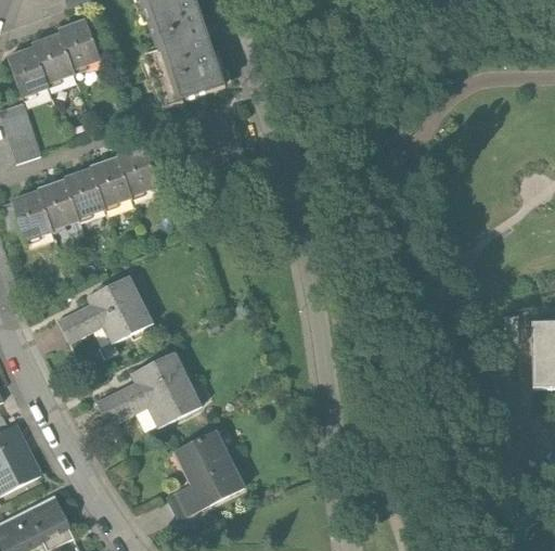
[(226,87),(196,0),(165,0),(143,8),(158,53),(146,56),(163,107),(226,87)]
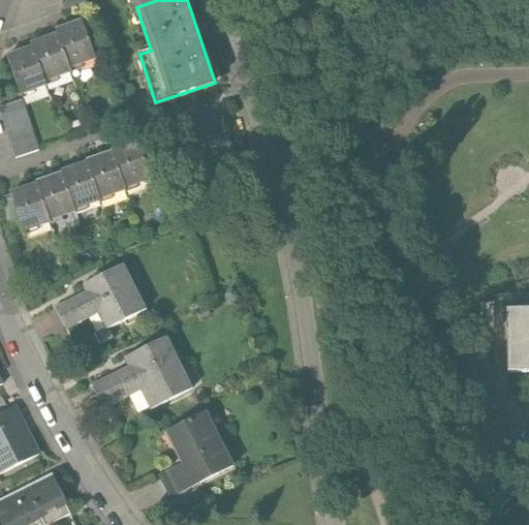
[(55,27),(57,31),(69,66),(96,57),(81,18),(55,27)]
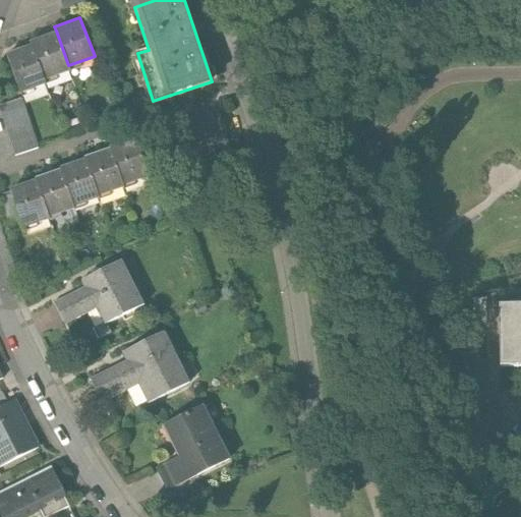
[(30,40),(31,43),(44,78),(70,69),(68,65),(56,31),(30,40)]
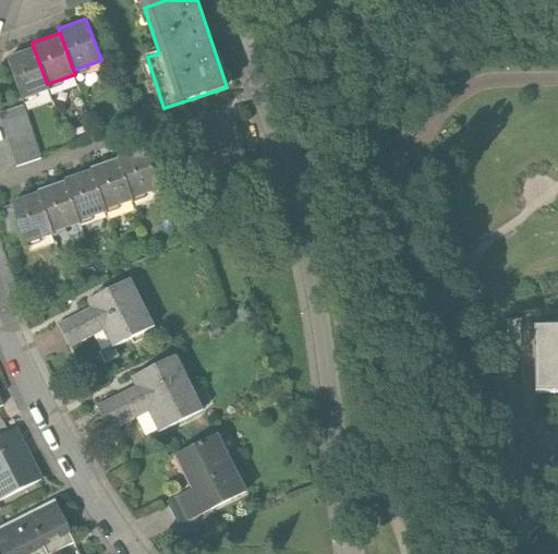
[(33,46),(7,56),(22,97),(48,88),(47,84),(33,46)]
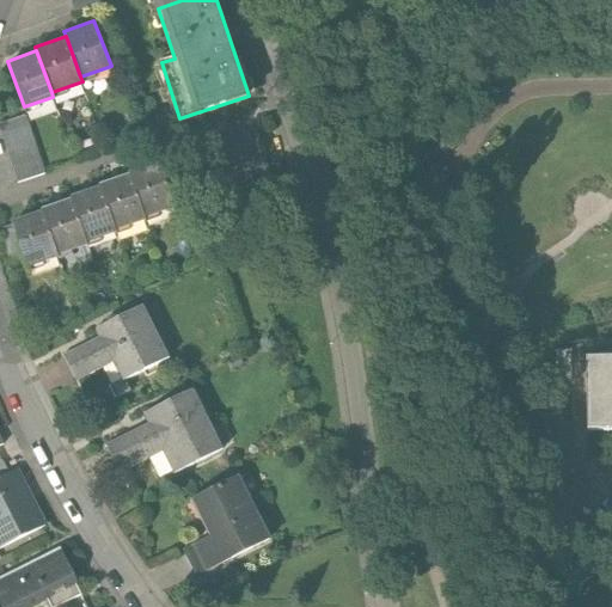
[(0,121),(0,132),(17,181),(43,172),(24,114),(0,121)]
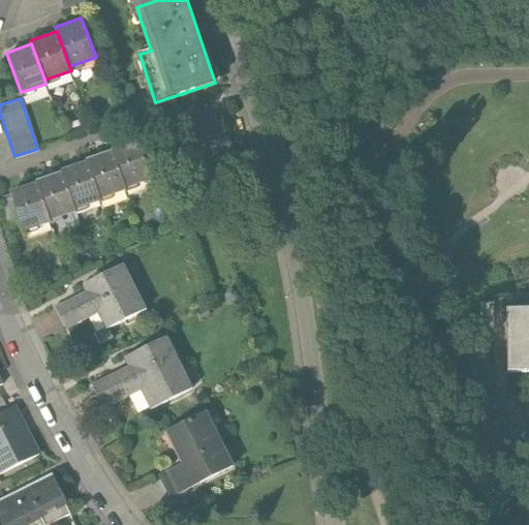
[(112,145),(113,148),(125,185),(151,176),(137,136),(112,145)]
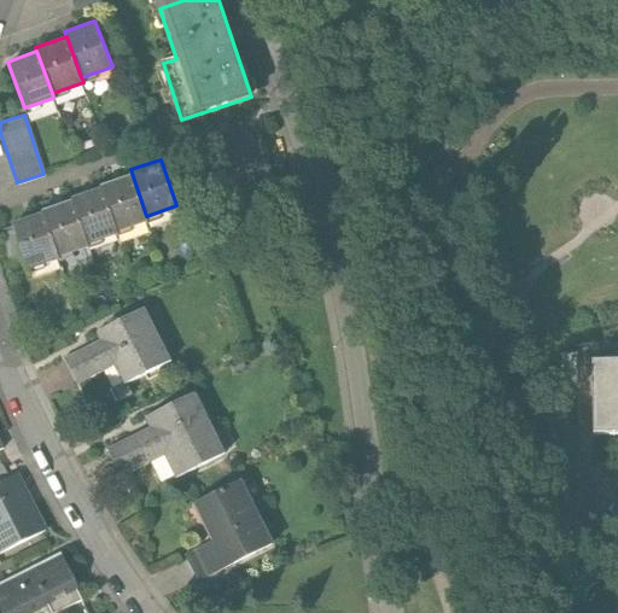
[(100,184),(101,185),(116,229),(147,219),(146,216),(132,173),(100,184)]
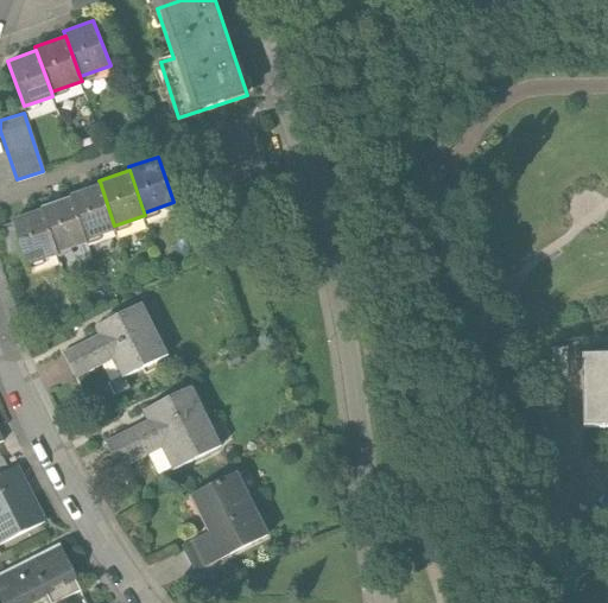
[(69,192),(70,195),(84,237),(115,227),(114,226),(100,182),(69,192)]
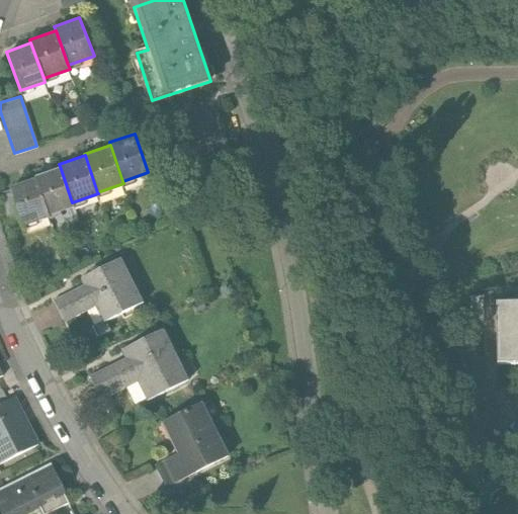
[(34,174),(34,176),(48,212),(73,204),(72,202),(60,166),(34,174)]
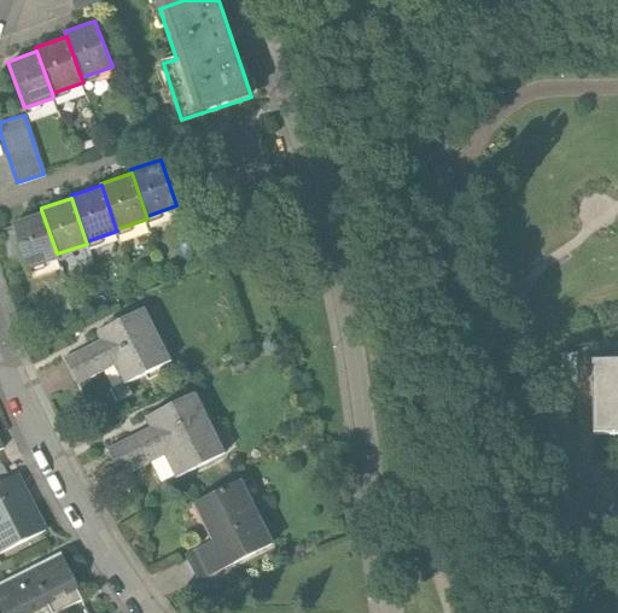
[(41,210),(12,221),(13,225),(23,251),(28,267),(58,256),(57,254),(41,210)]
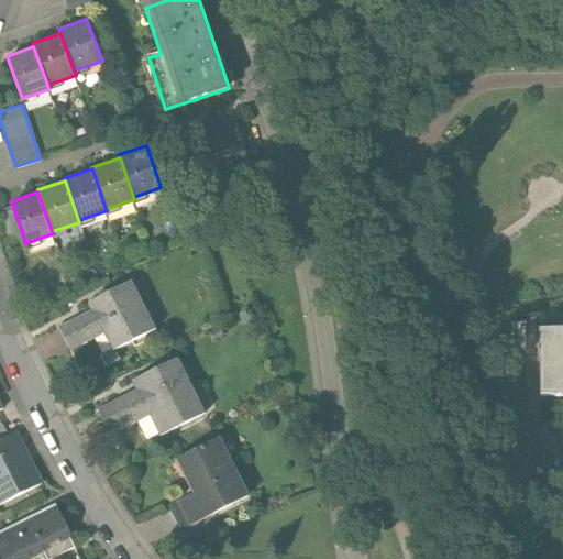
[(12,205),(0,209),(0,212),(8,234),(21,229),(12,205)]
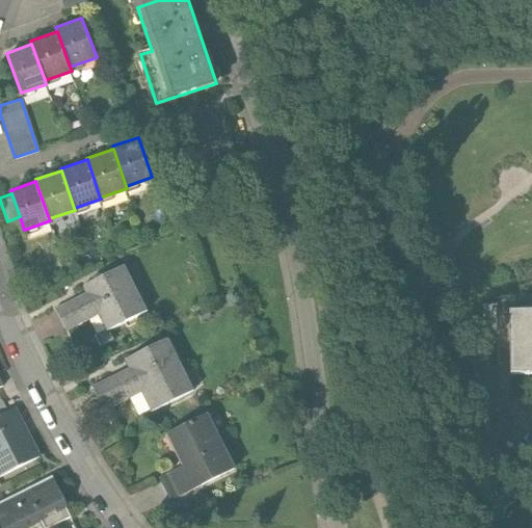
[(87,290),(54,308),(64,327),(97,311),(106,328),(145,309),(122,263),(83,283),(87,290)]
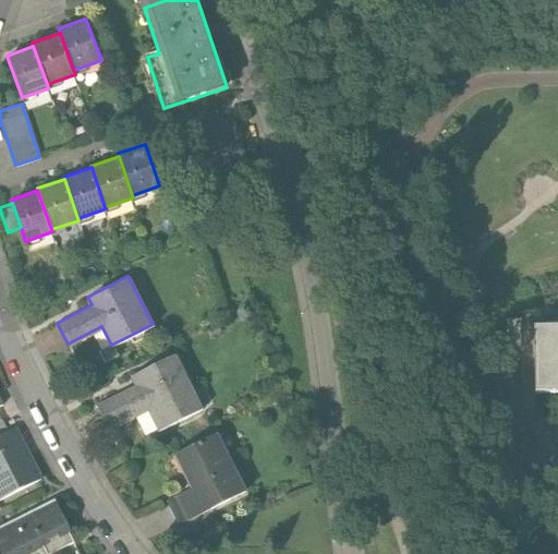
[(557,322),(533,323),(534,389),(557,388),(557,322)]
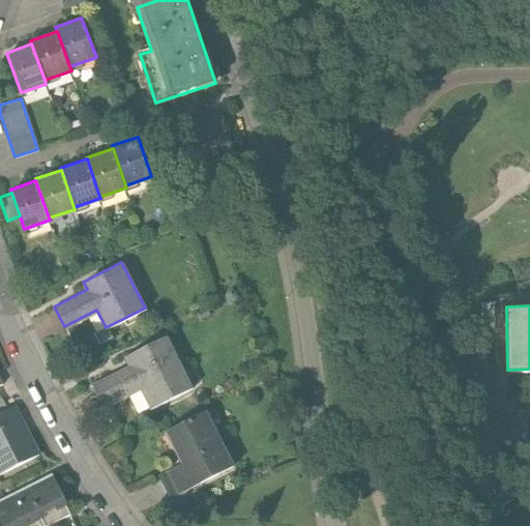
[(130,364),(92,384),(104,406),(142,386),(152,406),(192,386),(166,337),(126,356),(130,364)]
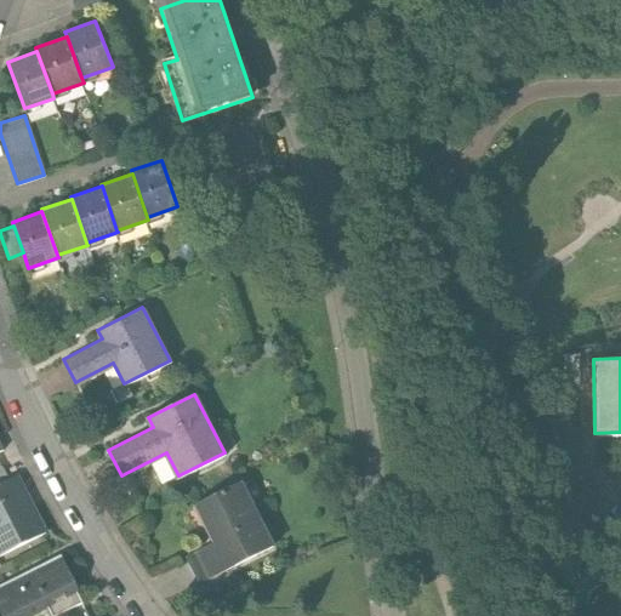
[(15,477),(9,479),(0,483),(0,553),(44,531),(15,477)]
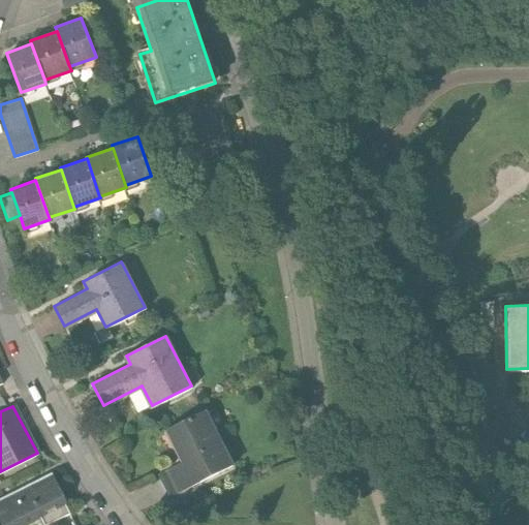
[(205,411),(167,430),(184,462),(159,474),(169,494),(230,464),(205,411)]
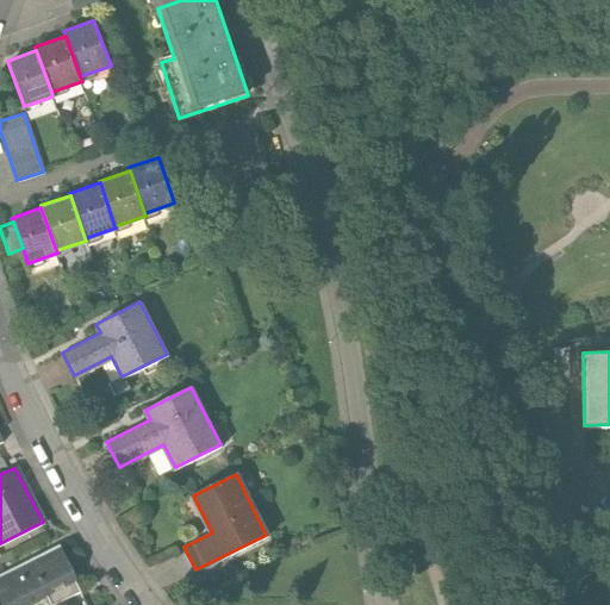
[(61,544),(0,575),(0,598),(2,604),(24,604),(47,594),(75,580),(78,578),(61,544)]
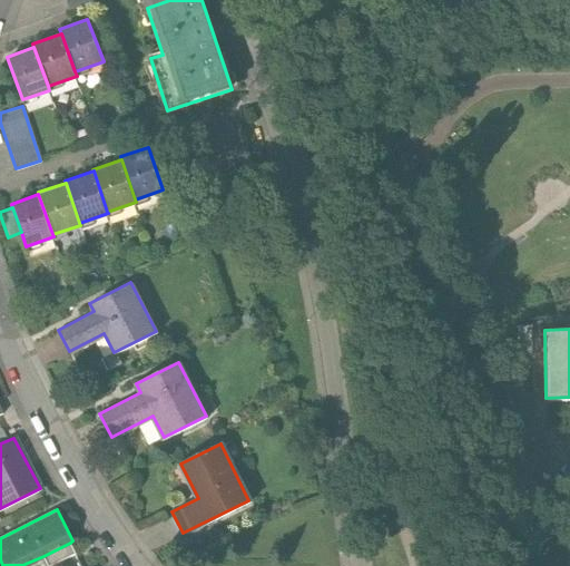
[(43,556),(48,565),(75,553),(70,543),(43,556)]
